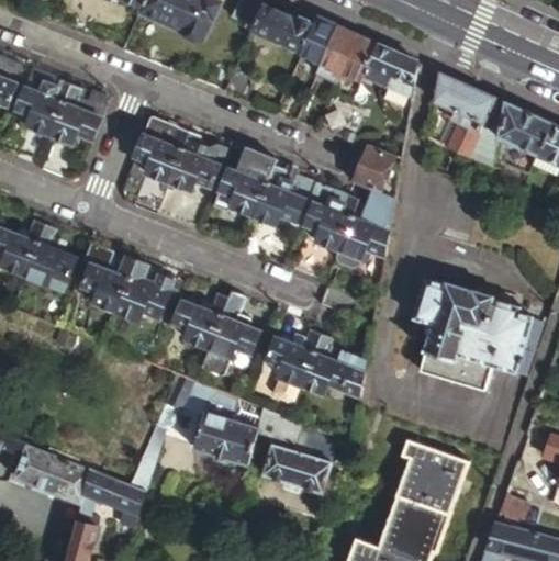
[(0,3),(1,3),(17,10),(20,0),(0,0),(0,3)]
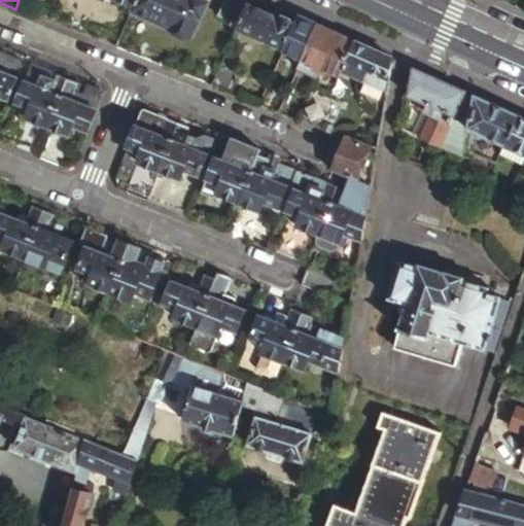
[(134,0),(132,7),(130,12),(190,39),(207,3),(198,0),(134,0)]
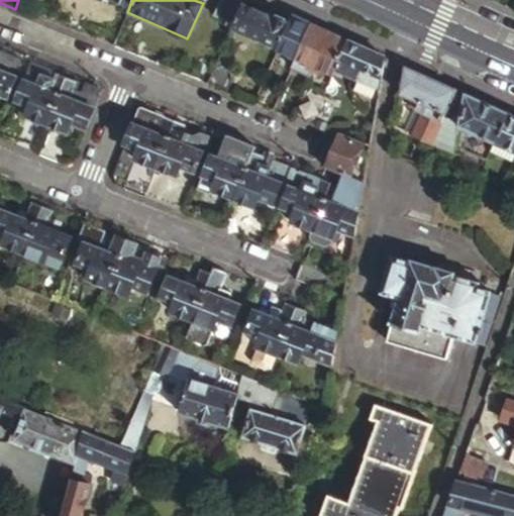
[(239,5),(241,0),(219,0),(212,16),(231,25),(239,5)]
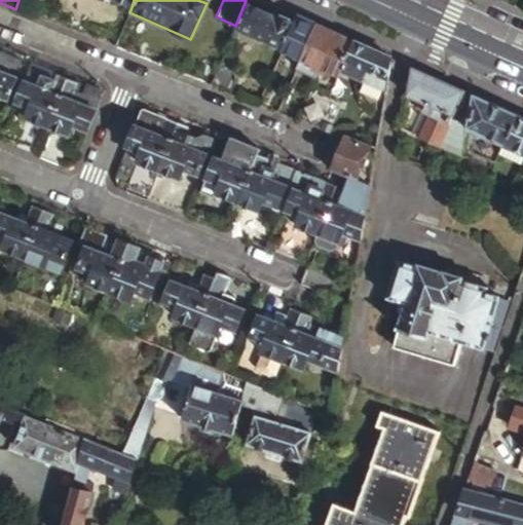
[(244,5),(235,26),(234,28),(281,48),(292,24),(273,15),(272,17),(244,5)]
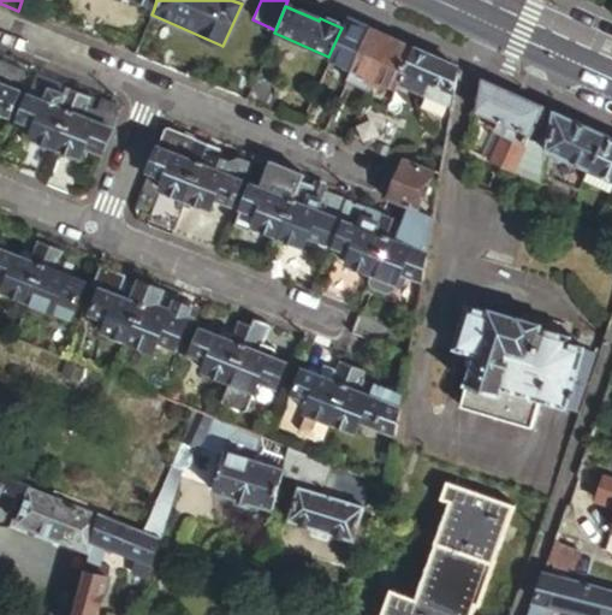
[(349,70),(367,29),(345,19),(342,28),(328,57),(327,59),(349,70)]
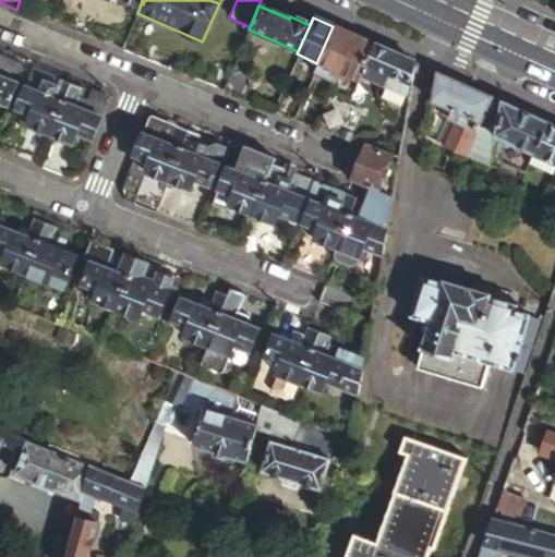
[(344,57),(353,35),(333,26),(316,63),(312,75),(330,85),(336,73),(344,57)]
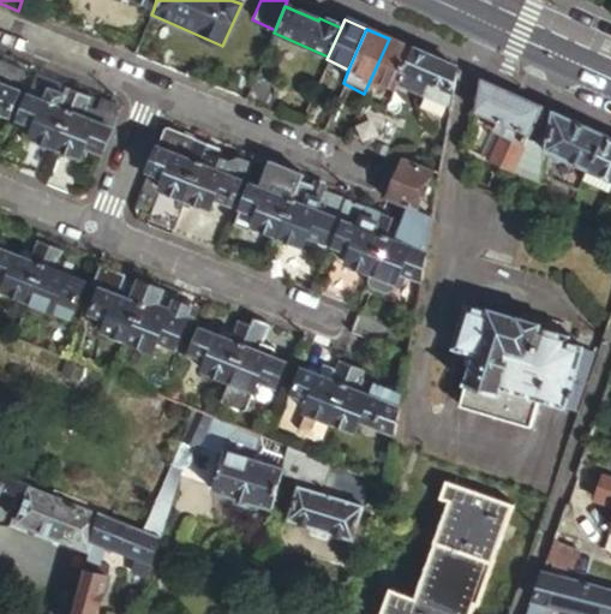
[(396,82),(411,48),(389,39),(378,63),(370,81),(387,89),(394,87),(396,82)]
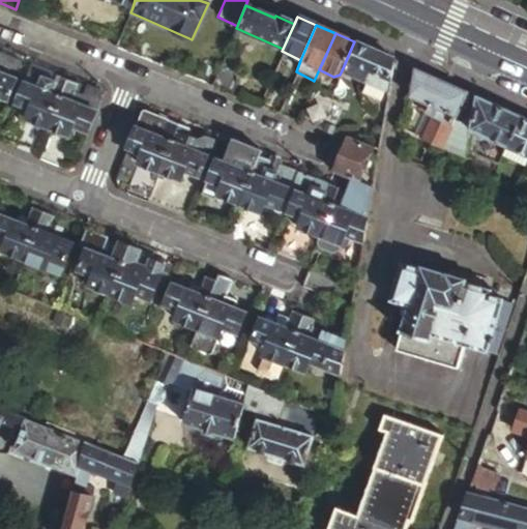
[(388,91),(392,59),(356,42),(354,41),(342,70),(363,79),(362,80),(388,91)]
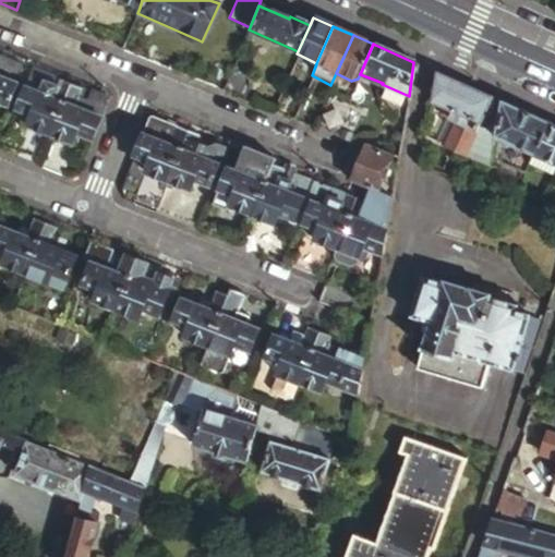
[(0,101),(5,105),(14,81),(12,81),(19,64),(4,58),(1,64),(0,64),(0,101)]
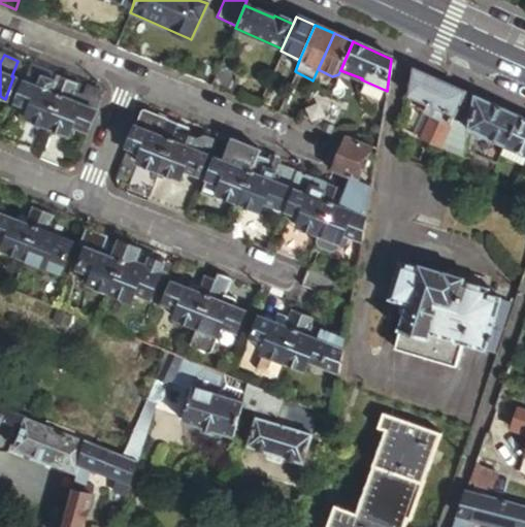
[(221,64),(209,89),(217,92),(226,96),(236,70),(221,64)]
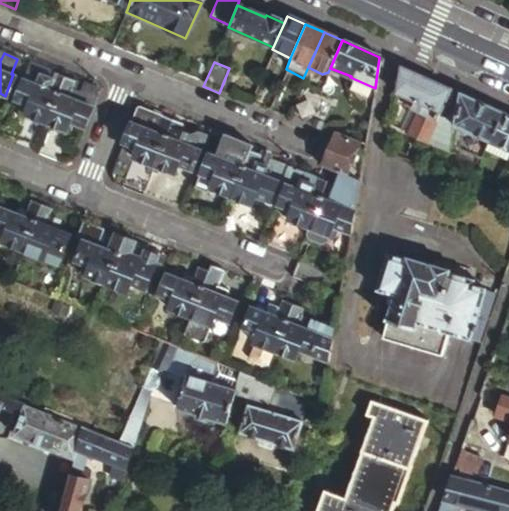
[(436,118),(448,87),(425,77),(400,66),(395,91),(408,97),(405,104),(410,107),(416,110),(406,136),(439,148),(444,151),(450,152),(455,128),(453,127),(453,126),(436,118)]
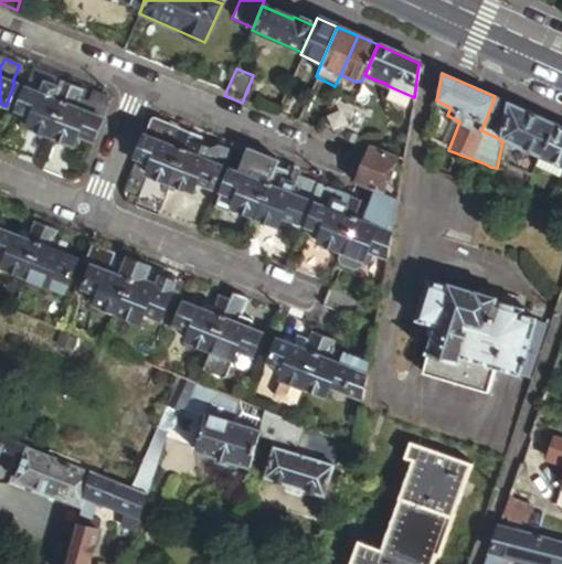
[(50,135),(70,84),(59,80),(55,91),(41,85),(39,92),(25,86),(17,109),(31,116),(27,126),(50,135)]
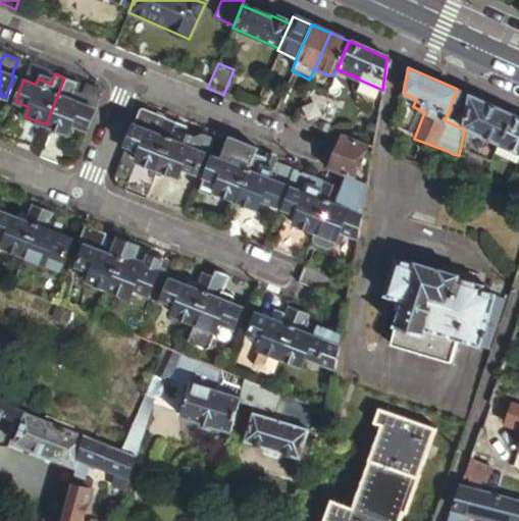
[(49,125),(38,156),(56,163),(67,134),(66,133),(70,123),(85,129),(99,94),(99,93),(83,86),(80,95),(71,92),(74,83),(64,77),(46,124),(49,125)]
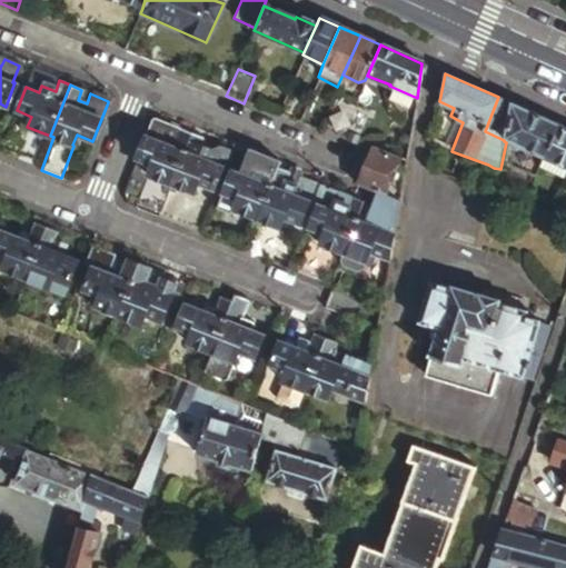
[(334,101),(319,135),(320,135),(338,142),(353,109),(334,101)]
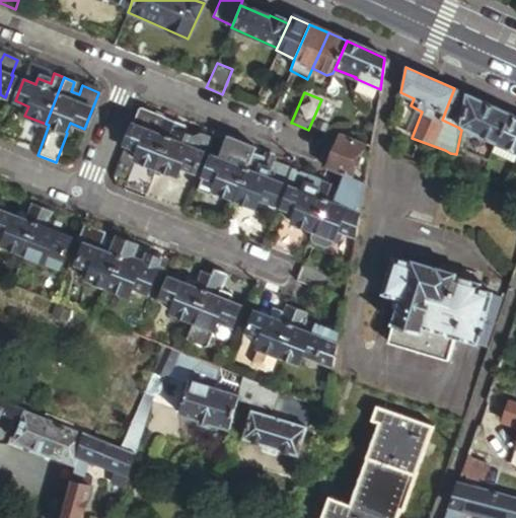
[(496,144),(509,114),(507,113),(465,93),(459,128),(459,129),(461,130),(496,144)]
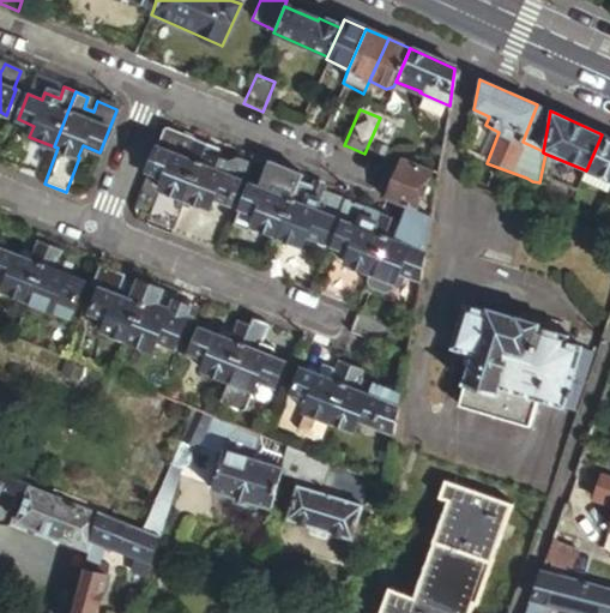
[(380,118),(364,154),(372,156),(380,161),(394,125),(380,118)]
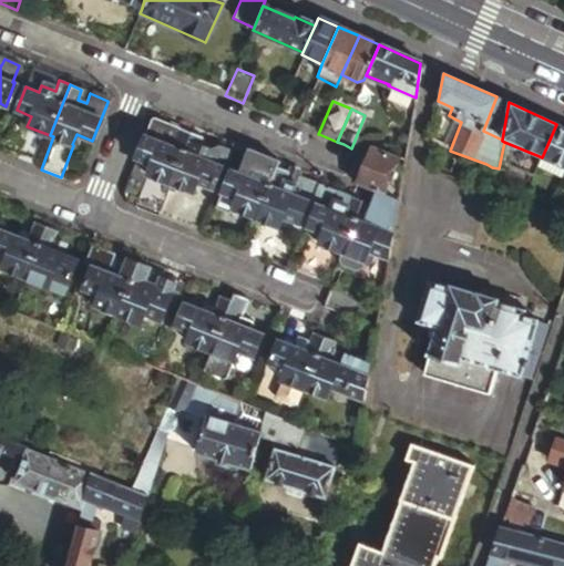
[(191,133),(151,117),(134,158),(151,165),(134,206),(156,215),(191,133)]
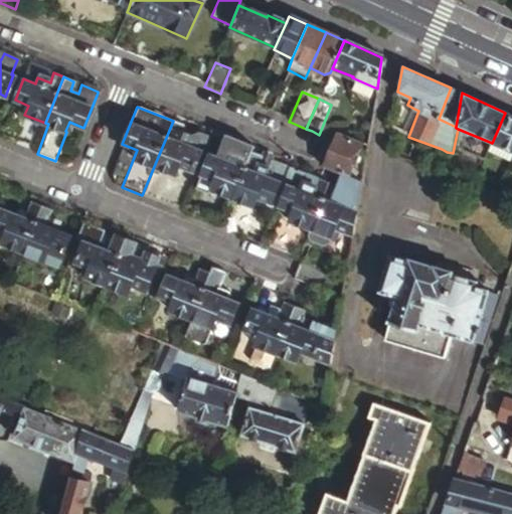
[(402,134),(408,137),(418,111),(412,108),(402,134)]
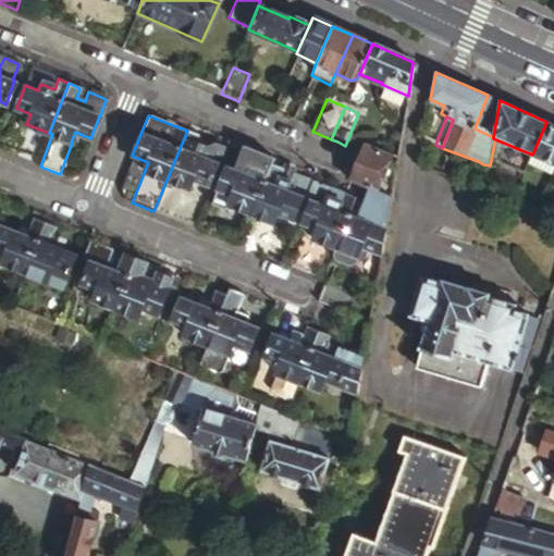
[(553,163),(553,124),(546,122),(532,155),(539,157),(553,163)]
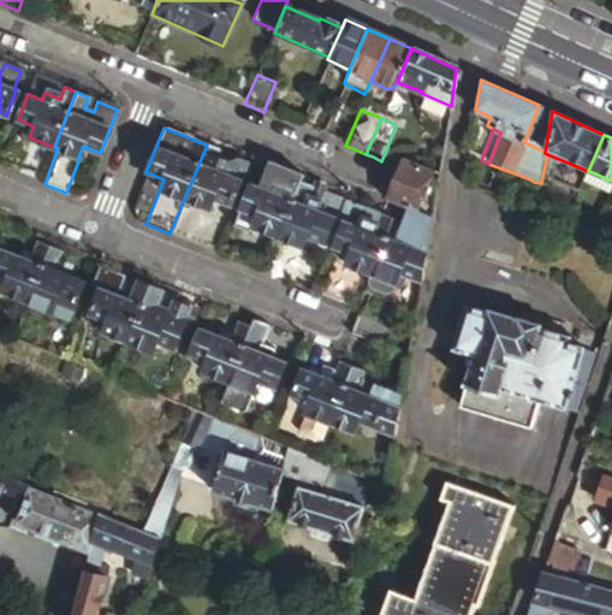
[(29,142),(17,173),(37,181),(49,151),(29,142)]
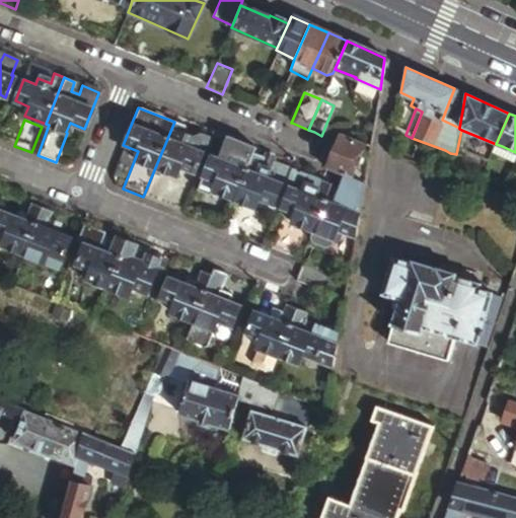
[(174,122),(143,197),(162,205),(181,212),(194,183),(176,176),(180,168),(194,173),(203,153),(207,154),(214,137),(201,132),(191,136),(182,133),(186,126),(174,122)]
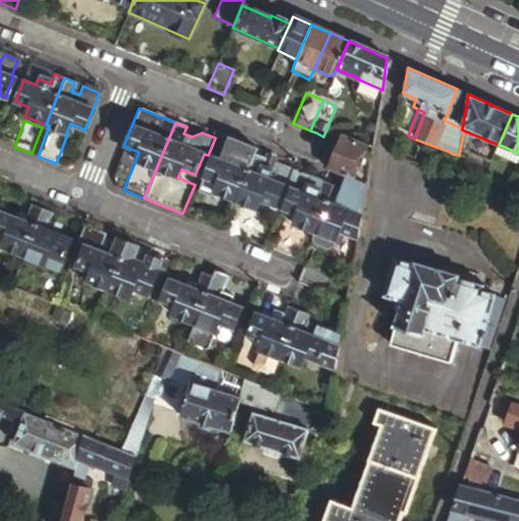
[(342,134),(338,142),(327,168),(347,176),(355,179),(364,155),(357,153),(362,142),(342,134)]
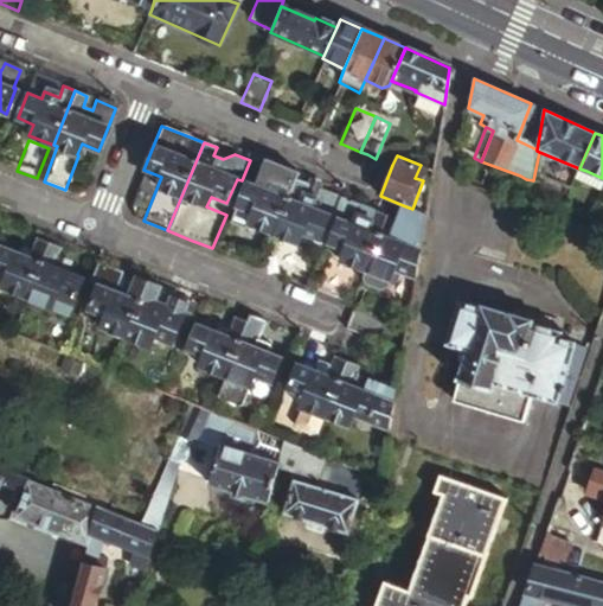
[(296,179),(299,172),(267,159),(255,186),(248,183),(230,223),(237,227),(226,254),(248,262),(258,236),(248,231),(250,225),(273,235),(282,211),(296,179)]
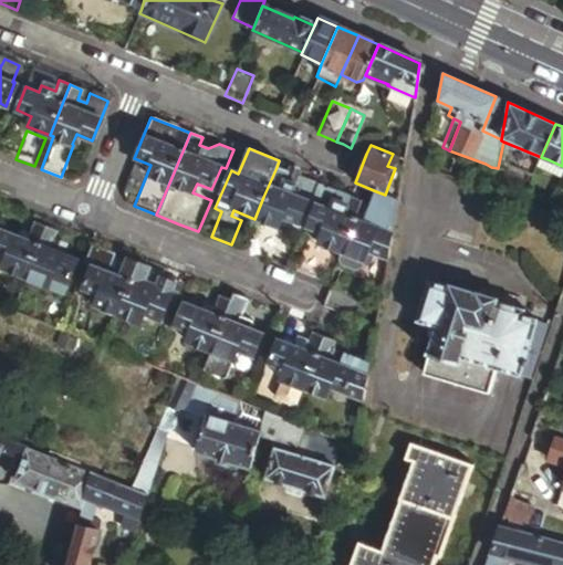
[(494,180),(498,168),(491,167),(486,164),(483,176),(494,180)]
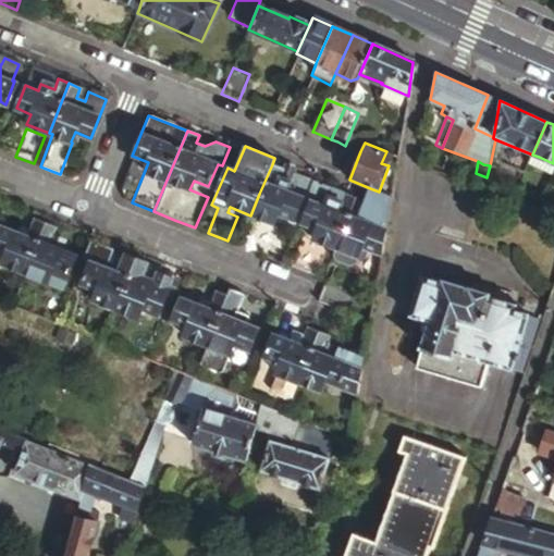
[(259,194),(250,215),(273,225),(278,215),(293,221),(302,199),(306,200),(309,192),(314,181),(283,169),(272,164),(259,194)]
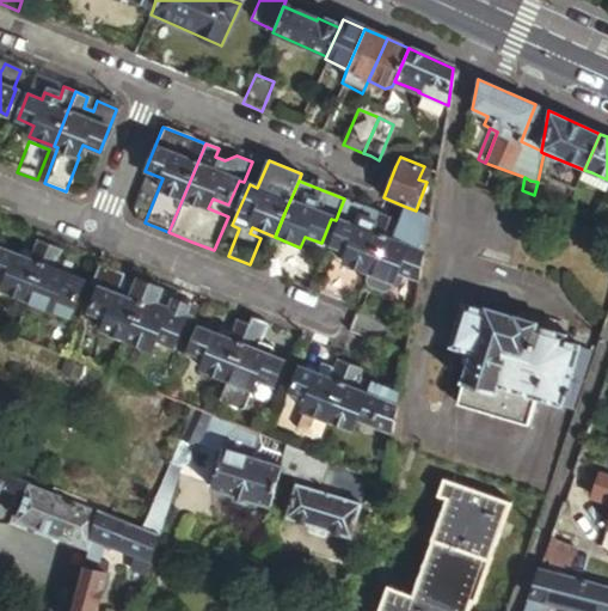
[(361,219),(368,200),(348,191),(344,199),(339,211),(344,213),(342,220),(357,226),(361,219)]
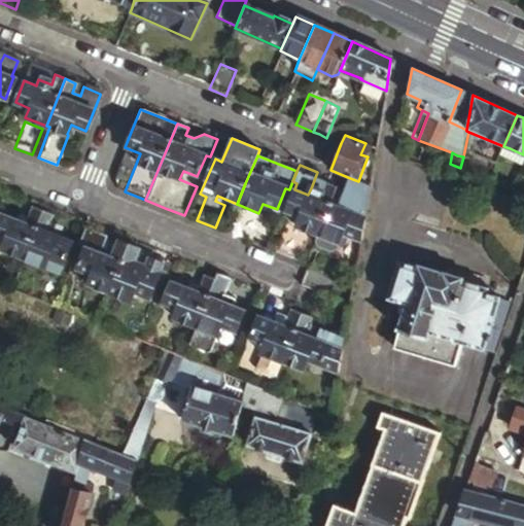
[(325,182),(327,176),(317,172),(311,188),(321,194),(325,182)]
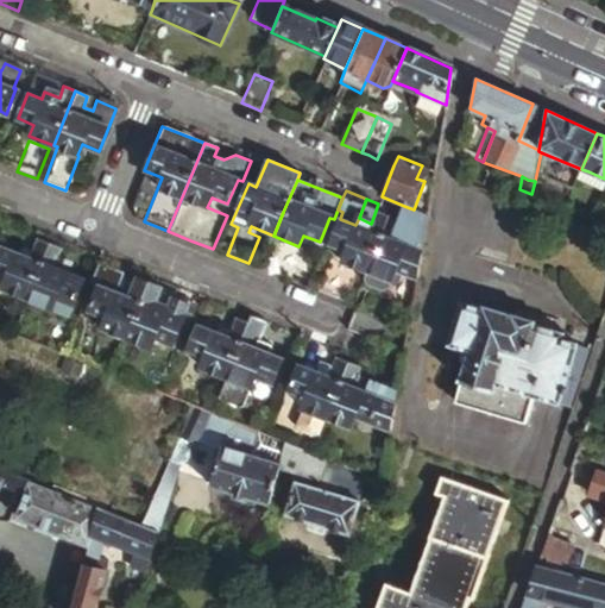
[(395,269),(415,279),(416,274),(427,214),(414,210),(404,206),(398,220),(394,231),(384,227),(365,274),(363,280),(364,287),(380,294),(388,287),(395,269)]
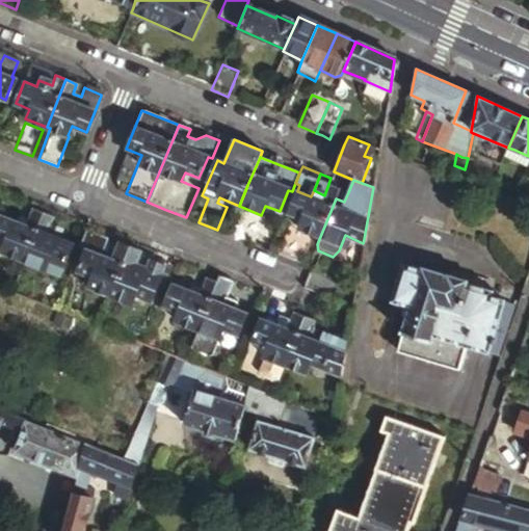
[(312,236),(319,239),(336,198),(340,188),(328,184),(324,195),(314,190),(311,196),(297,191),(288,214),(300,219),(302,220),(297,231),(307,235),(312,236)]
